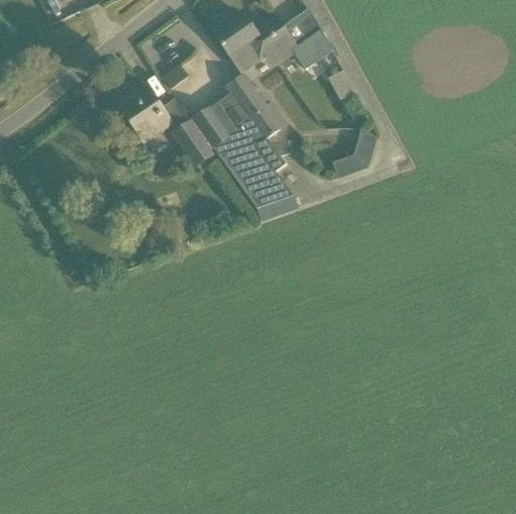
[(289,37),(276,17),(254,32),(242,15),(214,35),(228,55),(238,69),(255,58),(258,61),(268,53),(276,64),(294,52),(286,40),(289,37)]
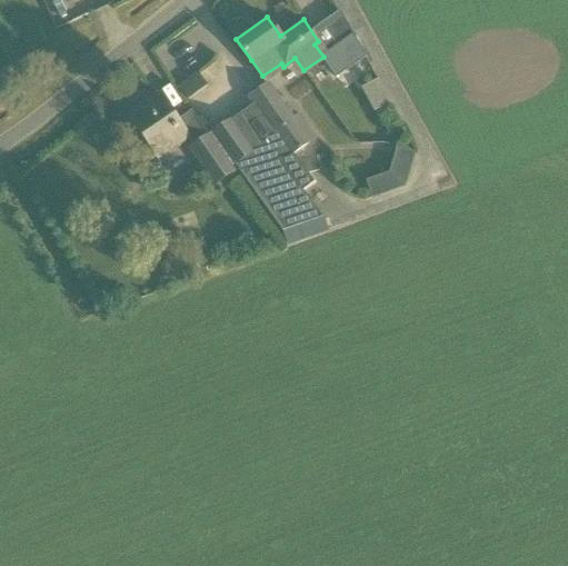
[(187,96),(205,80),(196,70),(178,86),(187,96)]
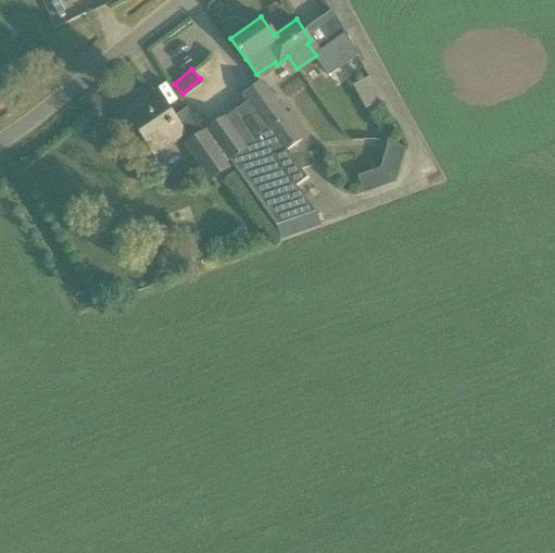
[(363,104),(379,97),(368,75),(353,83),(363,104)]
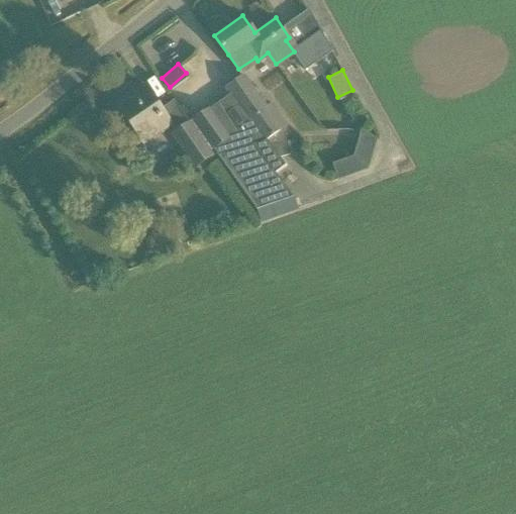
[(264,105),(243,75),(230,83),(234,90),(193,119),(258,208),(293,195),(275,171),(285,164),(279,156),(290,152),(287,140),(295,138),(285,124),(287,123),(272,101),(264,105)]
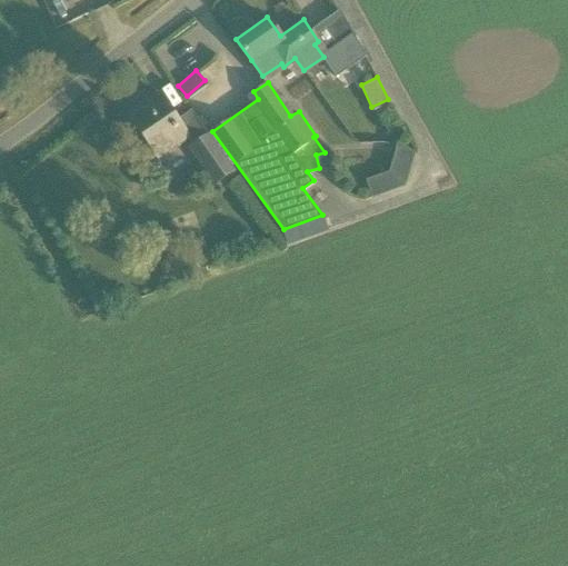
[(171,111),(159,92),(128,113),(137,126),(129,131),(127,139),(131,146),(142,147),(149,144),(157,156),(187,135),(192,142),(188,146),(215,184),(235,170),(190,110),(177,119),(171,111)]
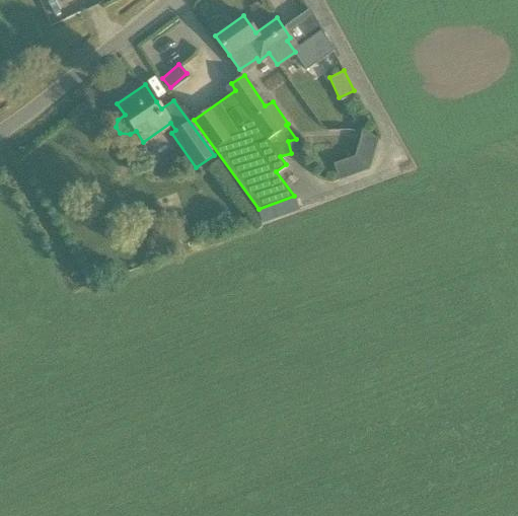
[(355,155),(334,162),(339,178),(369,168),(378,138),(362,129),(355,155)]
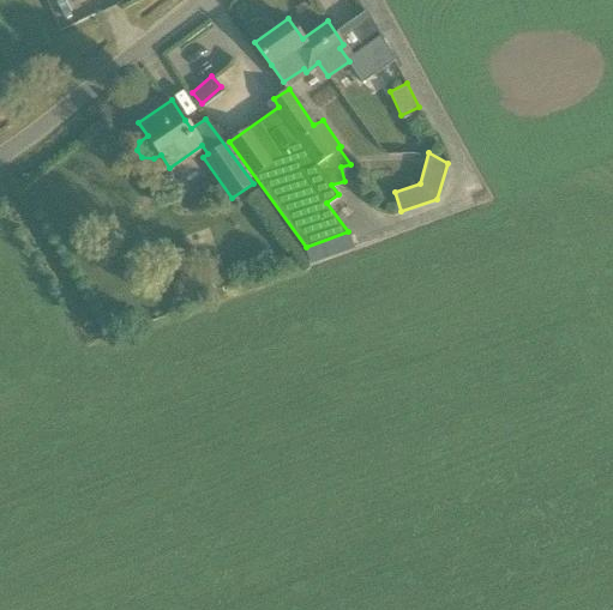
[(348,231),(306,247),(310,261),(310,263),(354,247),(354,246),(348,231)]
